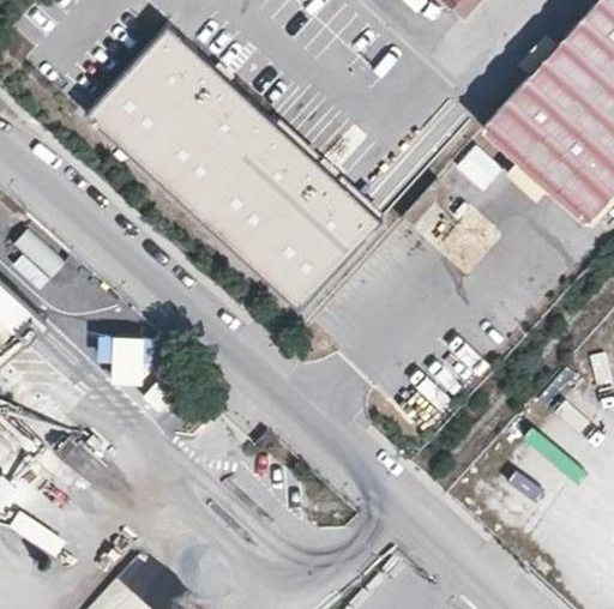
[(462,0),(439,0),(452,11),(462,0)]
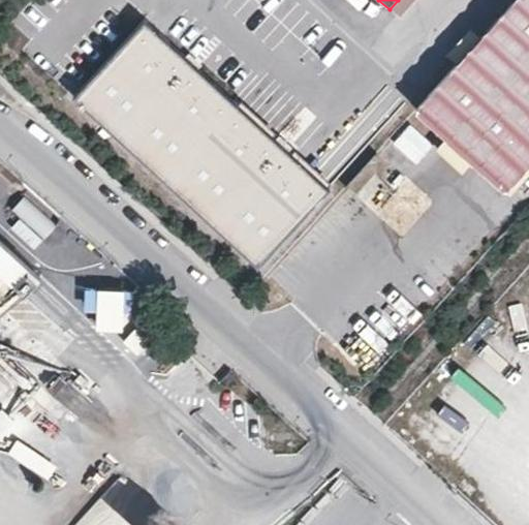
[(416,0),(398,0),(390,9),(400,19),(416,0)]
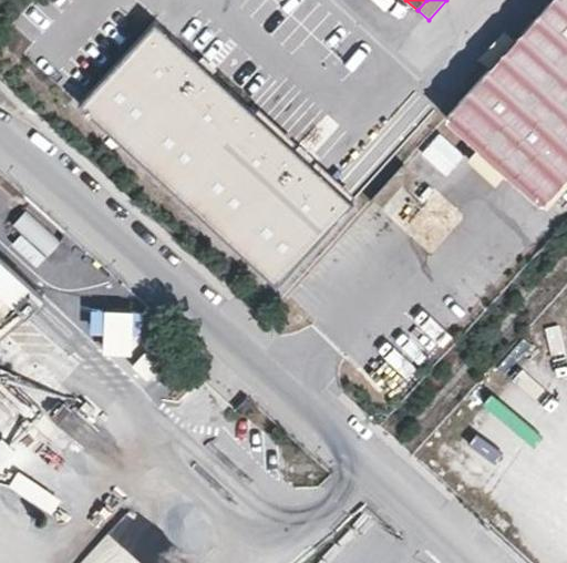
[(566,0),(553,0),(445,120),(536,205),(566,171),(566,0)]
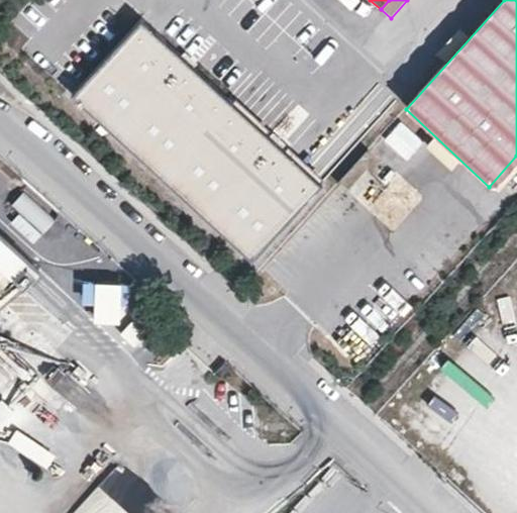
[(318,186),(142,24),(74,98),(249,260),(318,186)]
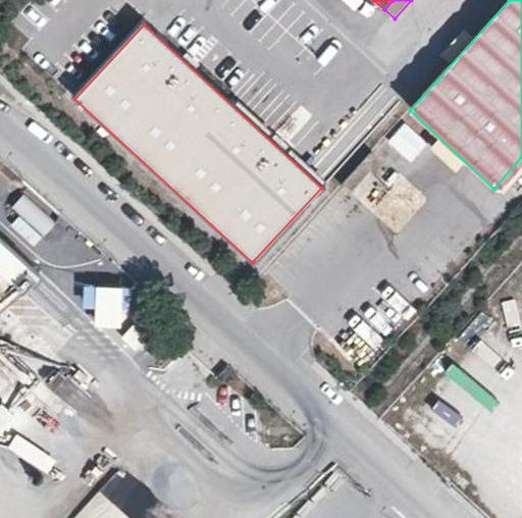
[(0,205),(12,192),(0,182),(0,205)]
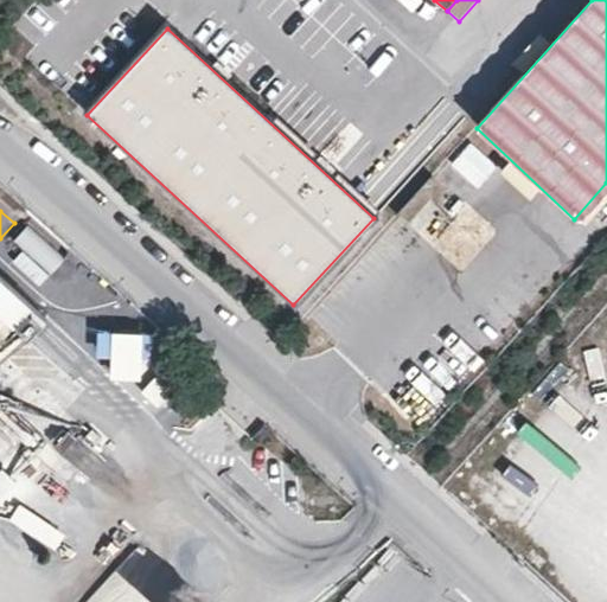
[(63,263),(26,230),(12,245),(48,279),(63,263)]
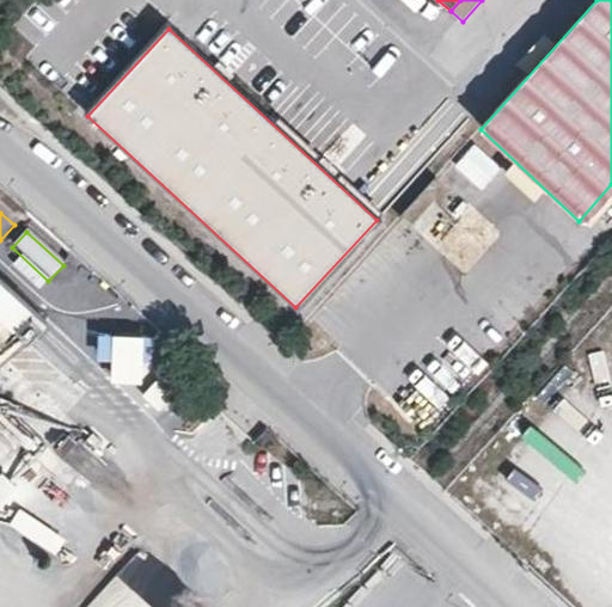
[(0,316),(25,339),(43,320),(0,281),(0,316)]
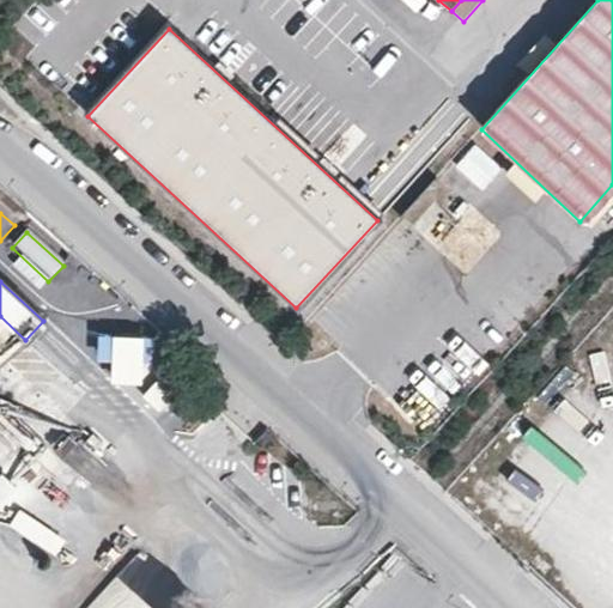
[(141,345),(99,342),(98,359),(140,362),(141,345)]
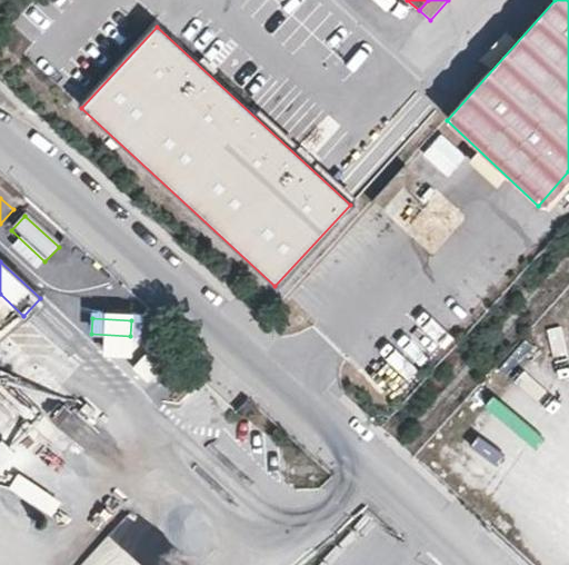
[(142,376),(166,350),(155,339),(131,365),(142,376)]
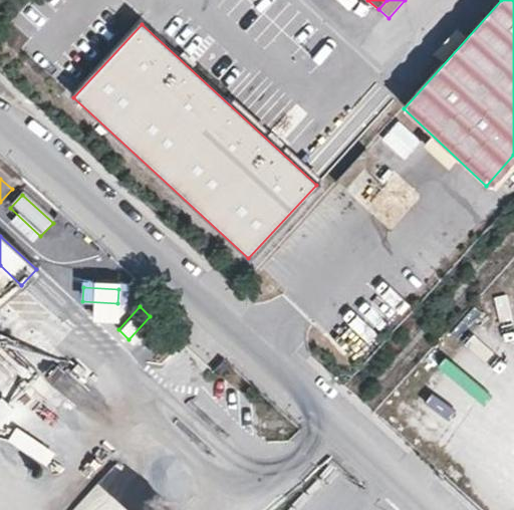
[(0,401),(0,421),(10,411),(0,401)]
